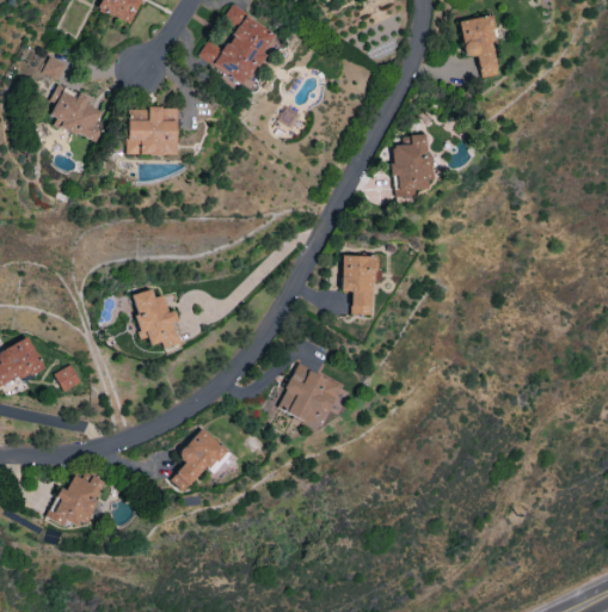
[(100,0),(97,8),(130,24),(140,0),(100,0)]
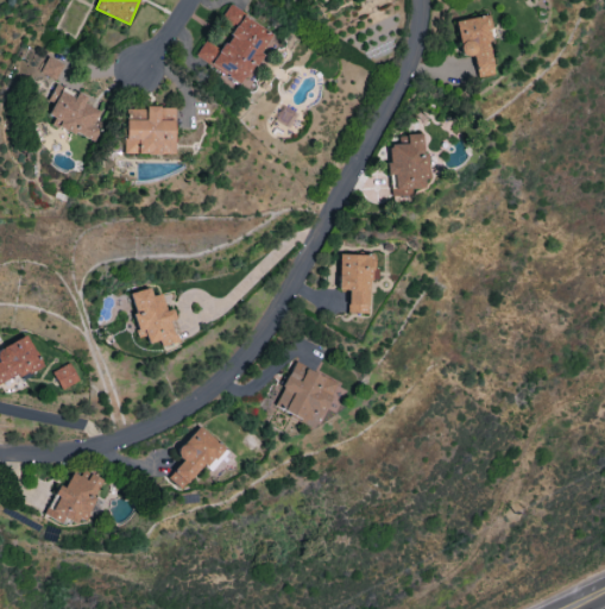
[(197,56),(244,85),(276,33),(231,5),(222,19),(237,27),(222,50),(208,41),(197,56)]
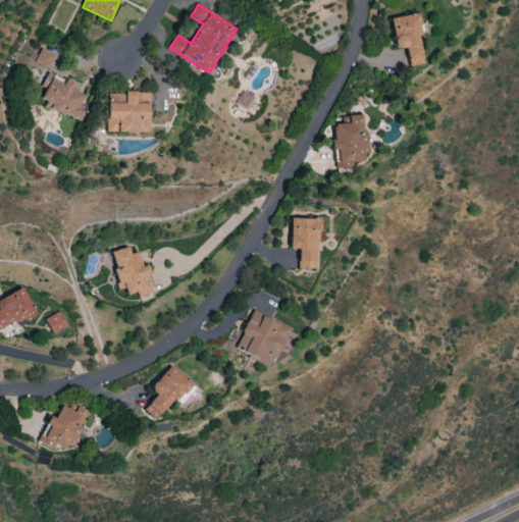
[(426,64),(418,13),(393,17),(398,49),(408,47),(411,66),(426,64)]
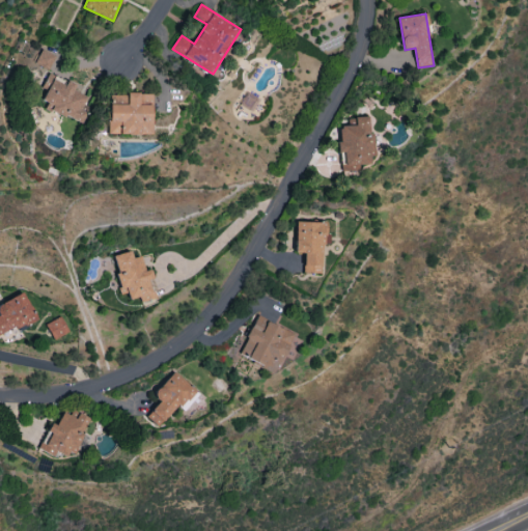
[(36,63),(50,70),(57,56),(43,49),(36,63)]
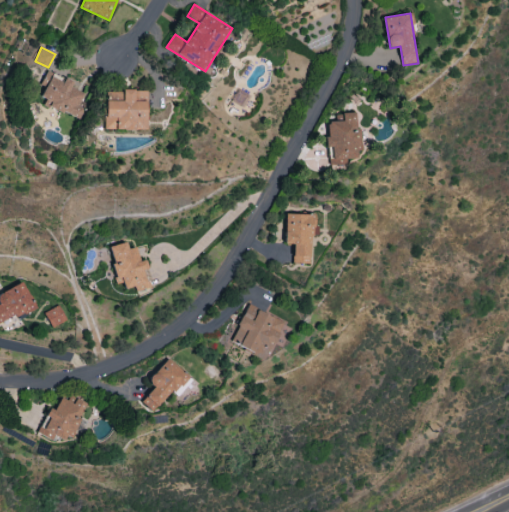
[(85,93),(72,87),(75,81),(49,70),(42,85),(49,87),(42,103),(79,119),(84,109),(79,107),(85,93)]
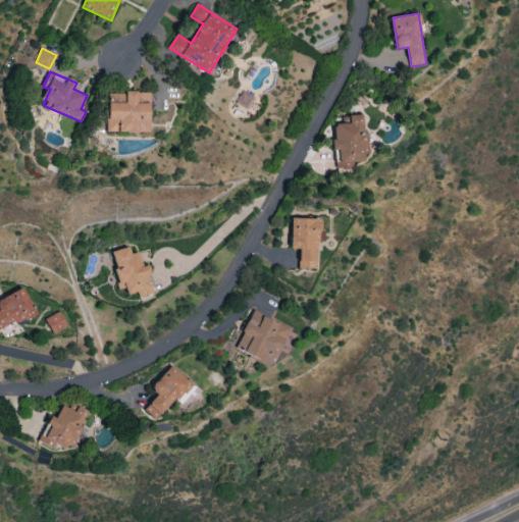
[(110,133),(152,132),(151,92),(109,92),(110,133)]
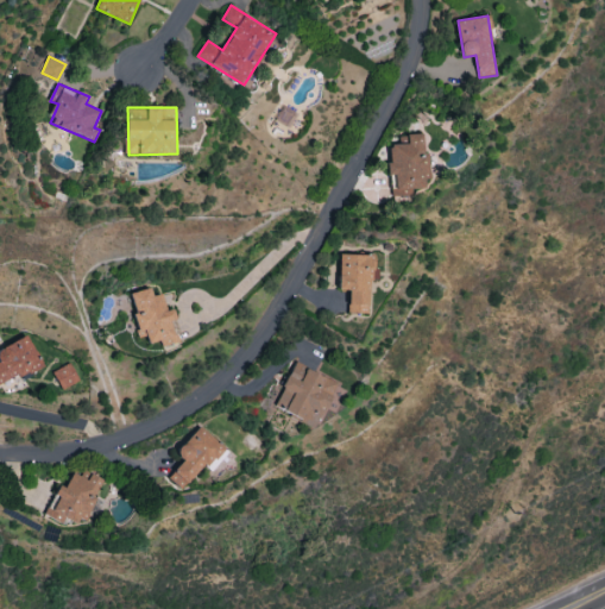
[(394,196),(413,194),(413,189),(426,188),(426,179),(429,179),(427,133),(409,135),(409,144),(391,145),(394,196)]
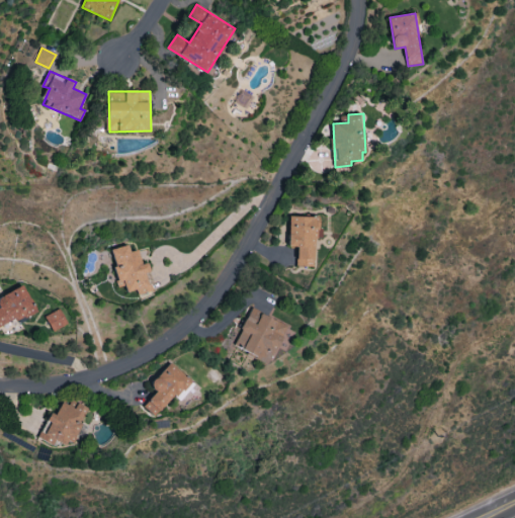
[(290,216),(289,247),(298,247),(297,266),(315,266),(316,237),(321,238),(322,217),(290,216)]
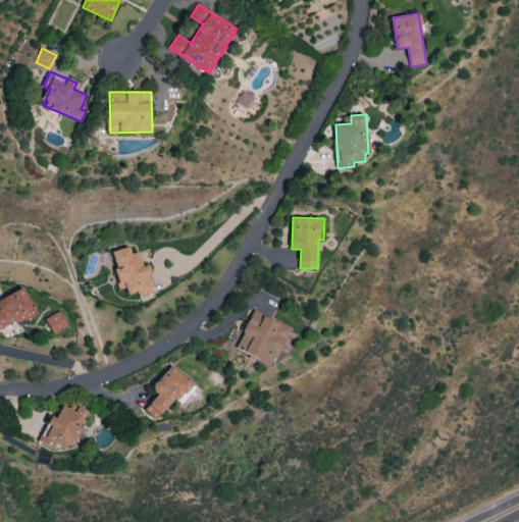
[(112,251),(124,295),(138,292),(140,297),(153,294),(149,274),(152,273),(150,264),(144,266),(140,252),(133,253),(131,247),(112,251)]
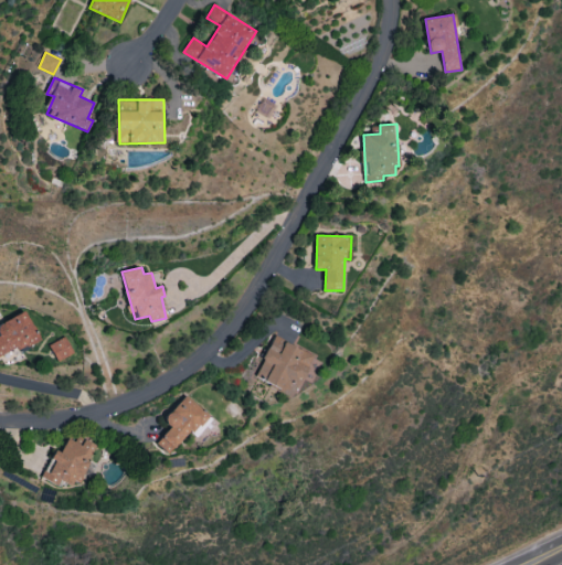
[(0,336),(0,358),(41,339),(27,311),(0,323),(0,334),(1,336),(0,336)]
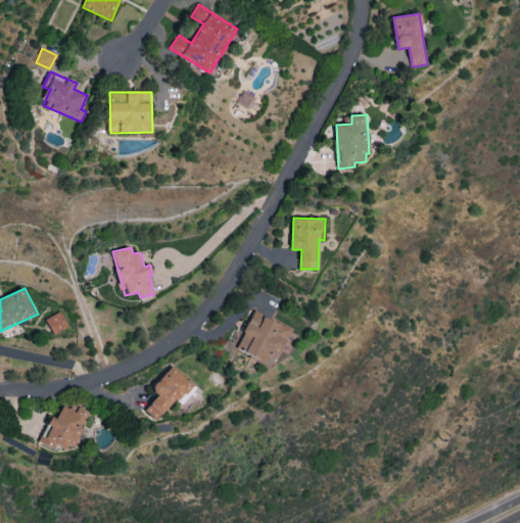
[(69,327),(62,312),(46,319),(53,334),(69,327)]
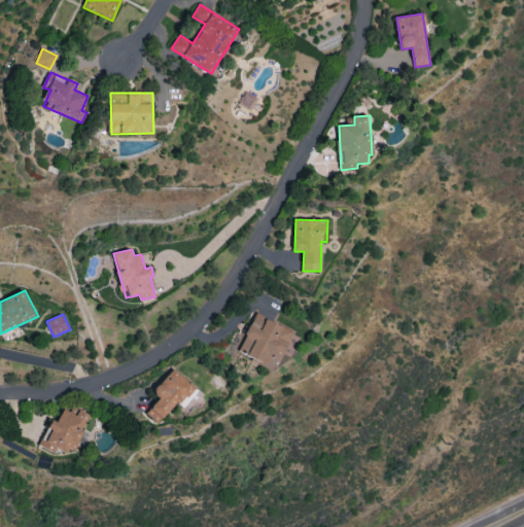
[(239,352),(274,369),(282,352),(292,356),(302,335),(256,314),(239,352)]
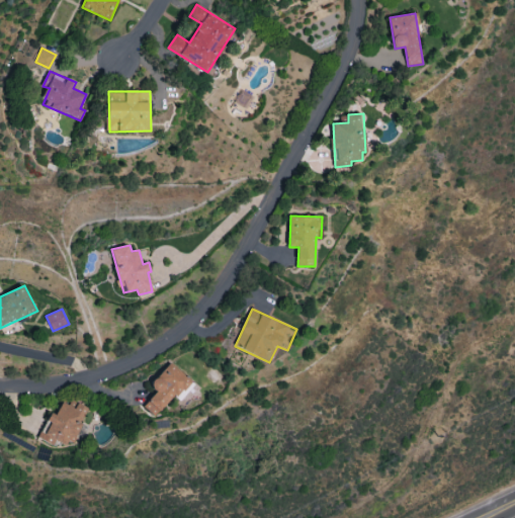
[(174,395),(180,400),(194,382),(171,362),(151,385),(158,392),(144,407),(155,416),(174,395)]
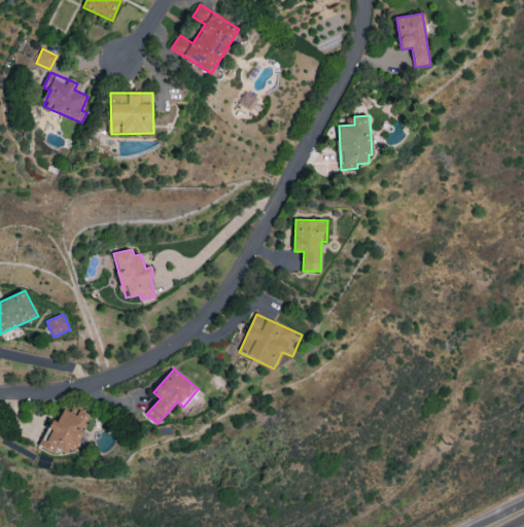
[(74,453),(91,415),(79,410),(77,415),(64,409),(59,422),(51,419),(40,447),(56,453),(58,447),(74,453)]
